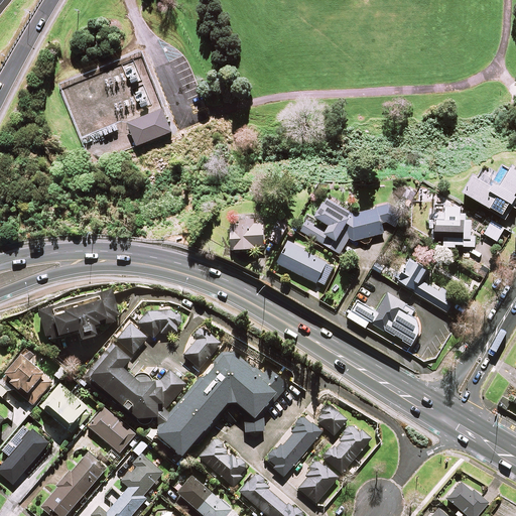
[(164,109),(131,123),(140,146),(174,133),(164,109)]
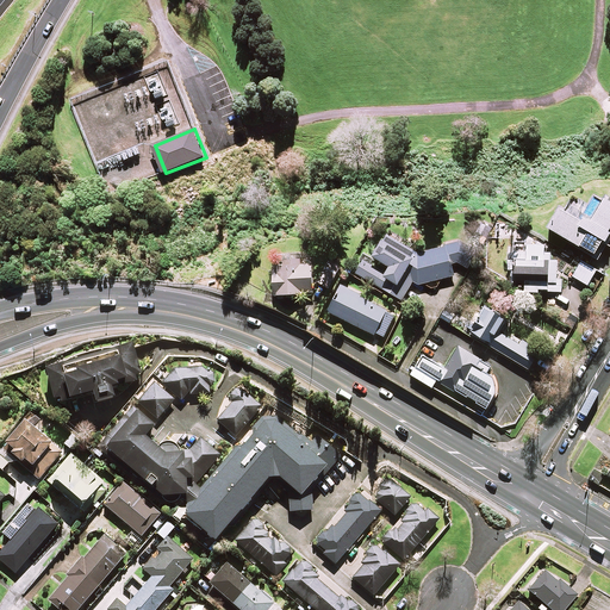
[(546,228),(592,254),(599,240),(603,242),(608,231),(607,231),(609,224),(609,203),(595,194),(584,213),(570,205),(566,213),(556,209),(546,228)]
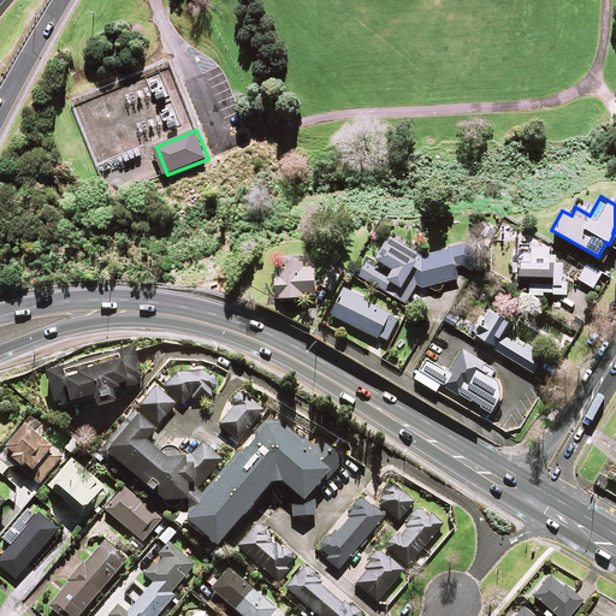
[(421,256),(389,237),(386,242),(385,242),(375,258),(391,270),(389,276),(366,262),(359,276),(406,303),(416,284),(422,288),(458,278),(455,266),(461,265),(472,271),(477,262),(473,260),(467,242),(421,256)]
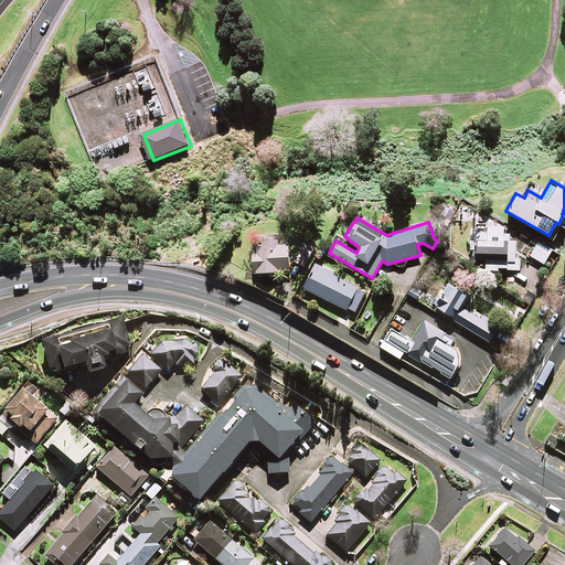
[(502,226),(486,225),(486,232),(475,231),(472,265),(484,265),(483,270),(497,270),(497,269),(519,272),(520,258),(514,258),(515,241),(508,241),(509,234),(502,233),(502,226)]
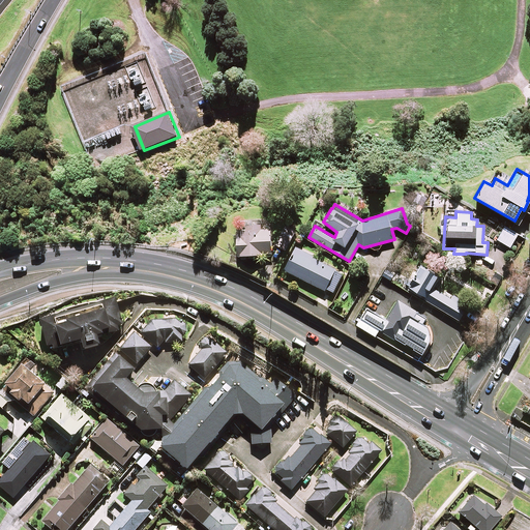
[(297,228),(288,223),(275,245),(285,251),(297,228)]
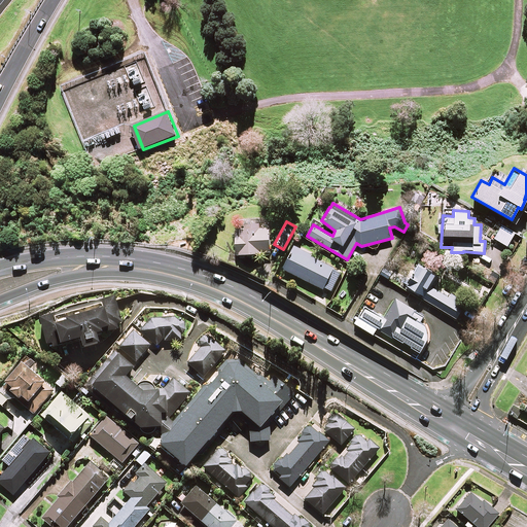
[(262,225),(262,223),(245,224),(245,230),(235,230),(236,254),(270,253),(269,225),(262,225)]
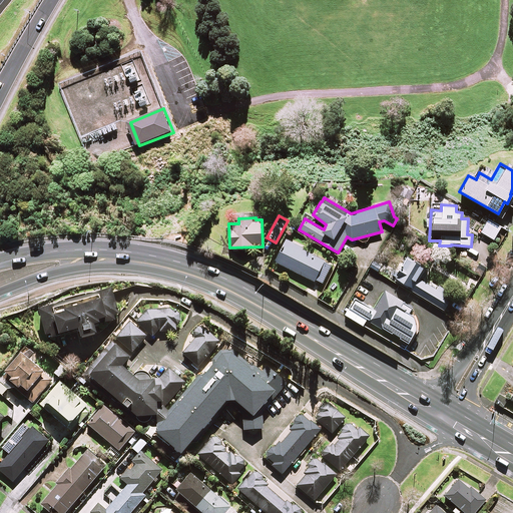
[(501,228),(488,220),(481,232),(493,239),(501,228)]
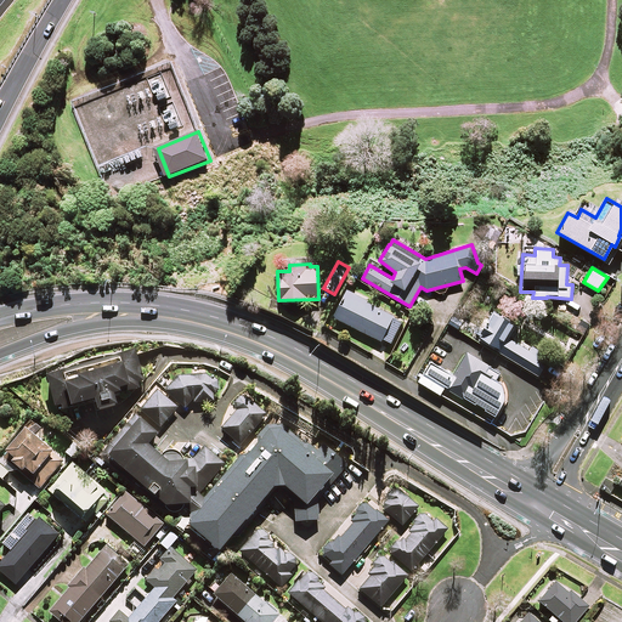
[(360,295),(348,289),(333,317),(389,346),(402,320),(358,298),(360,295)]
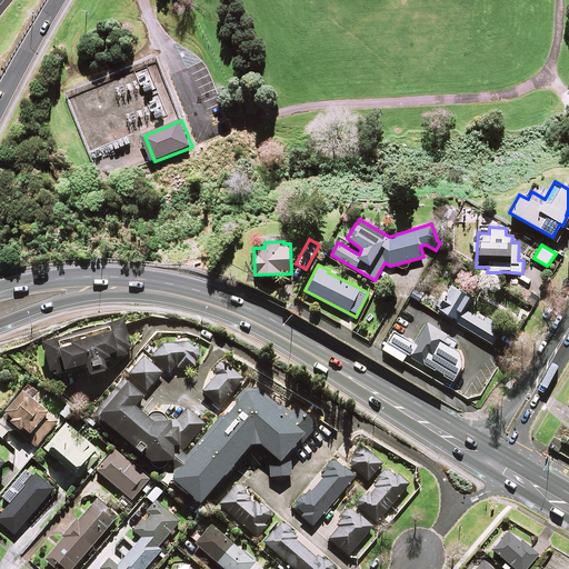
[(470,297),(450,285),(435,310),(490,343),(497,333),(496,328),(462,308),(470,297)]
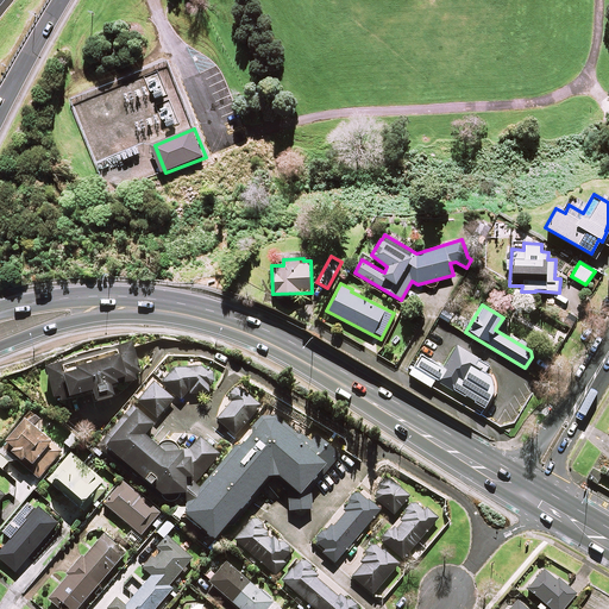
[(112,396),(110,387),(117,384),(115,381),(126,377),(127,382),(135,380),(133,375),(139,374),(130,343),(108,350),(107,347),(44,366),(54,397),(60,395),(61,400),(90,390),(94,402),(112,396)]
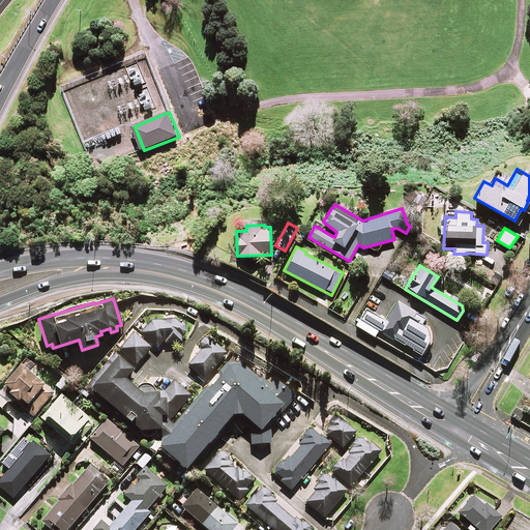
[(370,325),(380,330),(380,331),(422,355),(435,332),(421,324),(425,315),(396,299),(386,318),(366,307),(359,319),(362,321),(370,325)]
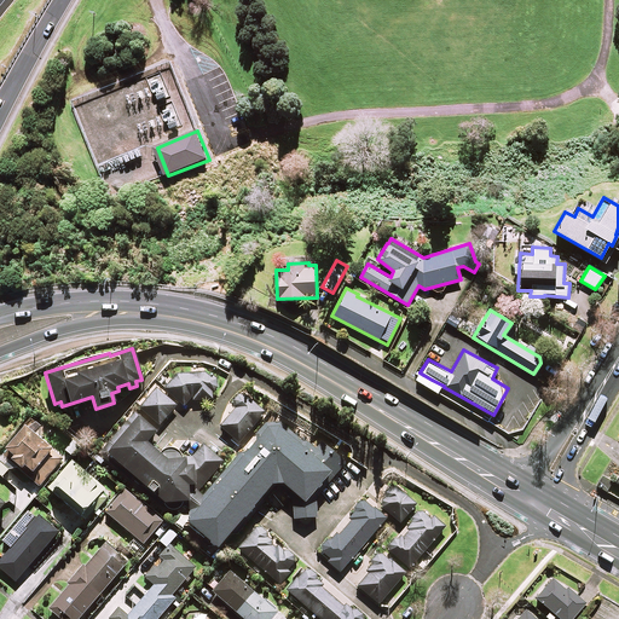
[(212,393),(213,392),(214,391),(215,391),(217,389),(217,388),(217,387),(218,386),(218,385),(217,383),(217,381),(215,380),(214,379),(213,377),(212,377),(208,377),(208,374),(177,374),(163,388),(177,400),(183,406),(189,400),(212,400),(212,393)]
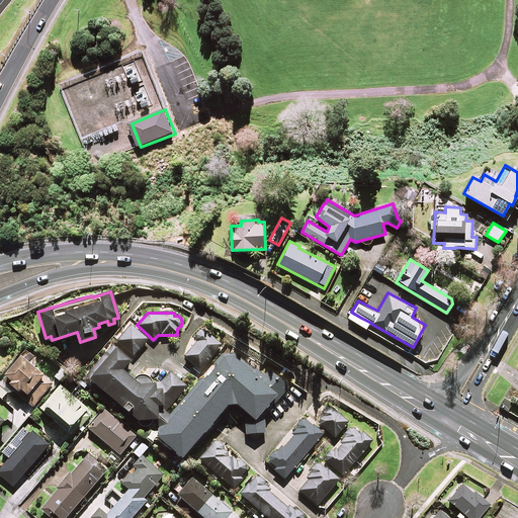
[(147,340),(131,326),(116,341),(133,356),(147,340)]
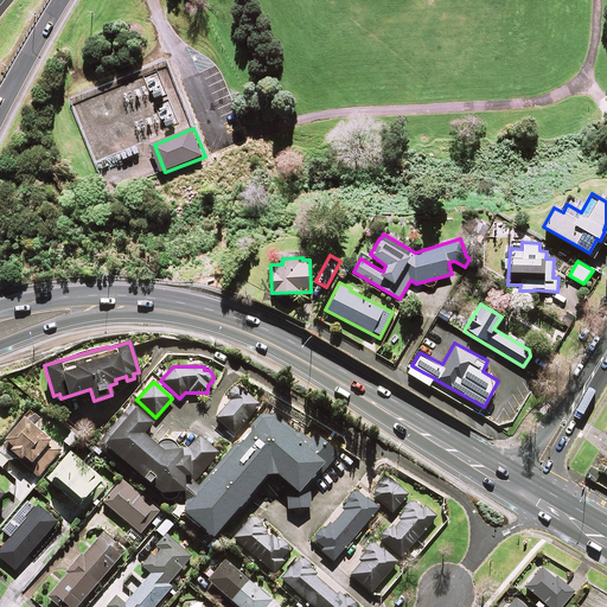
[(260,404),(236,384),(227,396),(231,400),(215,419),(234,434),(260,404)]
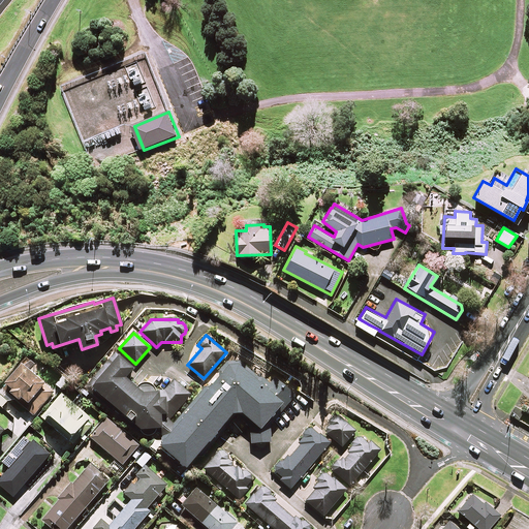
[(121,414),(138,429),(161,429),(161,414),(168,414),(169,418),(190,394),(174,379),(164,390),(155,391),(155,389),(154,387),(153,386),(152,385),(150,384),(149,383),(147,383),(146,383),(144,382),(143,383),(141,383),(139,384),(138,384),(136,385),(135,386),(125,377),(132,368),(114,352),(85,390),(114,412),(114,411),(120,416),(121,414)]
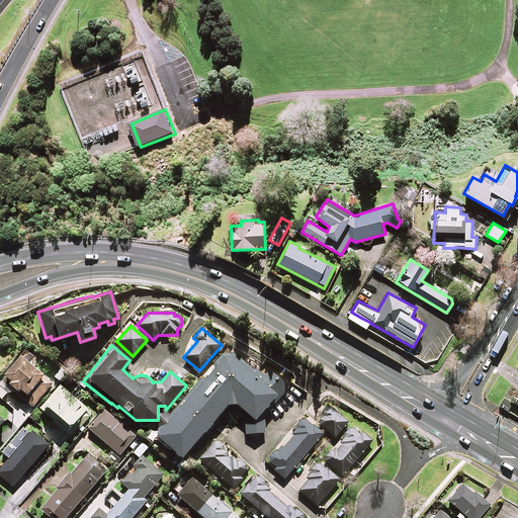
[(226,405),(234,404),(239,409),(237,411),(244,416),(246,422),(246,434),(265,433),(262,411),(274,397),(278,400),(287,387),(268,371),(262,377),(230,350),(156,436),(181,458),(226,405)]
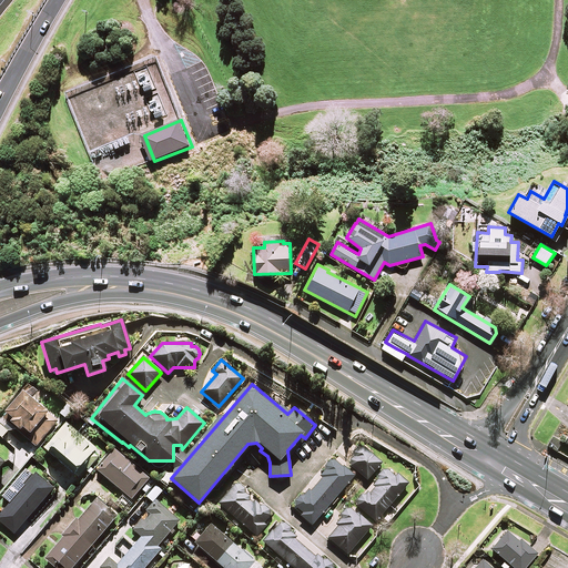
[(36,393),(28,385),(1,416),(36,446),(58,422),(31,398),(36,393)]
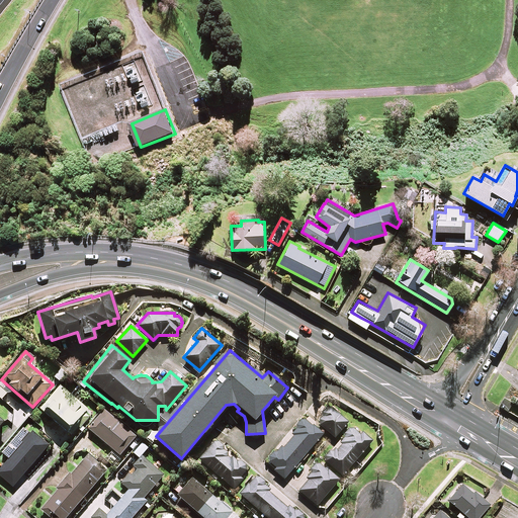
[(87,409),(61,385),(40,409),(66,432),(87,409)]
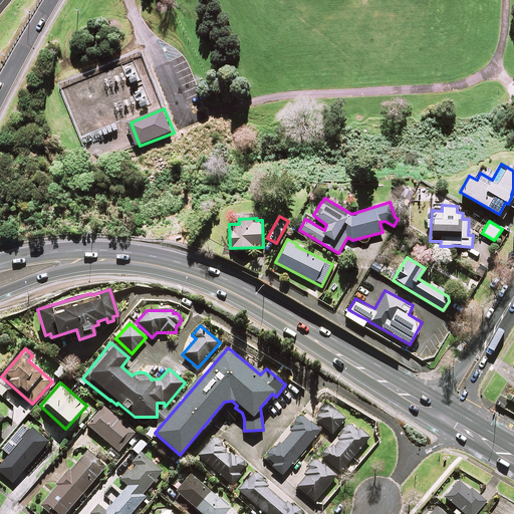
[(345,419),(327,404),(314,419),(331,434),(345,419)]
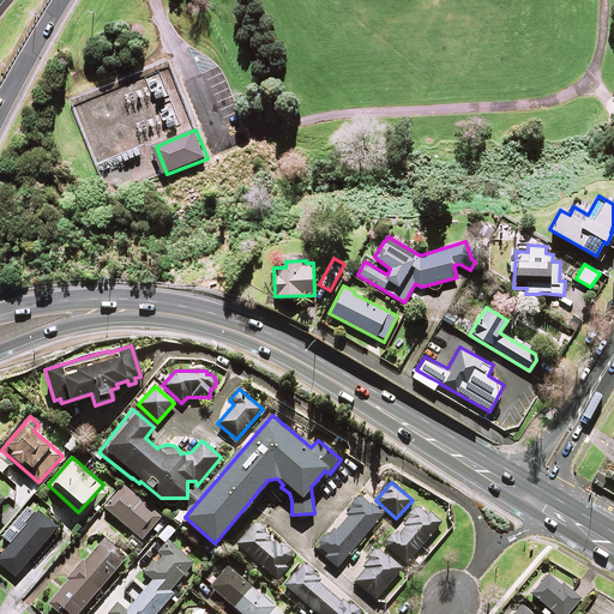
[(161,518),(122,486),(103,507),(142,540),(161,518)]
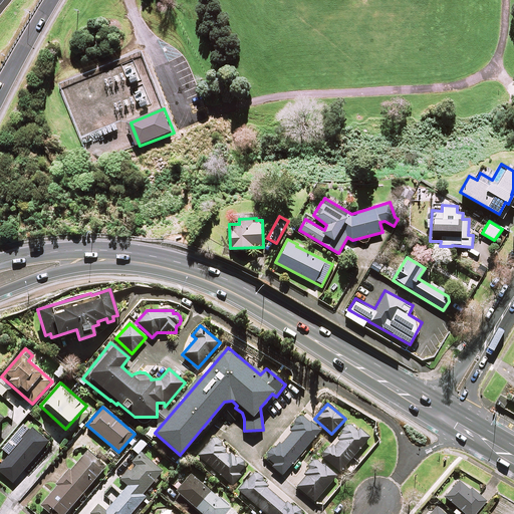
[(320,431),(301,415),(288,430),(291,433),(281,445),(279,442),(266,458),(274,464),(271,467),(282,476),(320,431)]
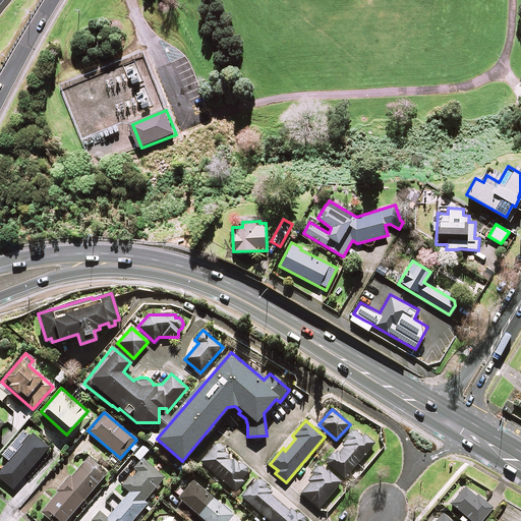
[(373,444),(355,428),(326,462),(344,478),(373,444)]
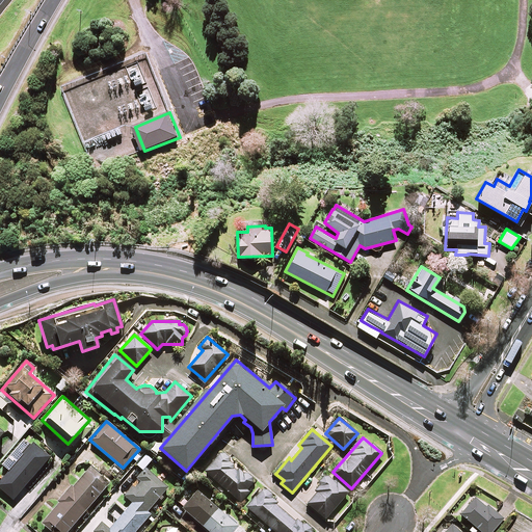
[(50,457),(32,443),(0,481),(0,488),(14,500),(50,457)]
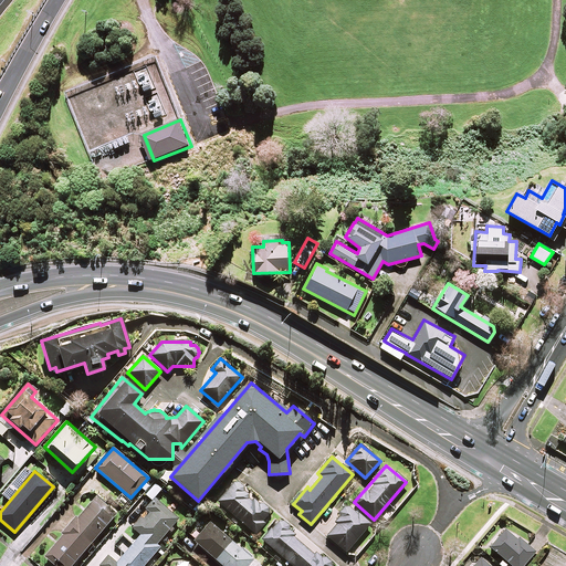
[(252,499),(233,483),(217,502),(255,534),(264,523),(262,521),(271,511),(254,496),(252,499)]
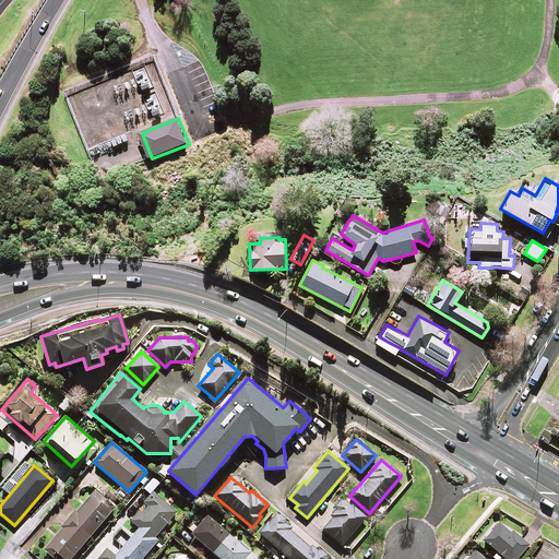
[(70,558),(115,508),(94,490),(44,549),(55,558),(70,558)]
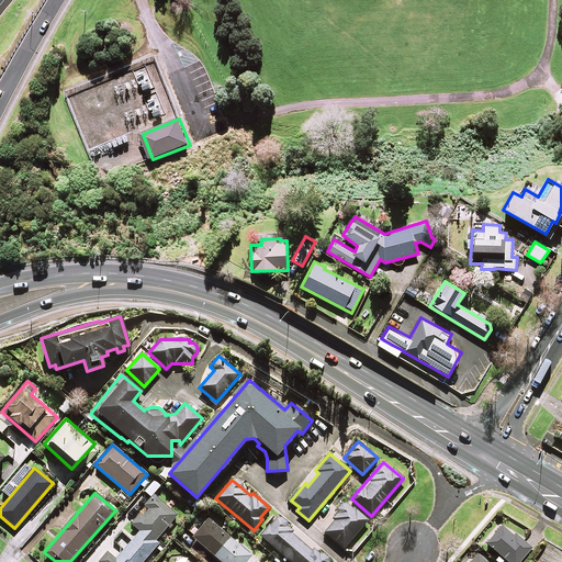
[(131,524),(139,531),(131,541),(121,532),(113,542),(123,550),(115,559),(108,552),(98,561),(142,561),(159,543),(155,540),(166,528),(170,531),(175,527),(170,524),(177,515),(155,496),(131,524)]
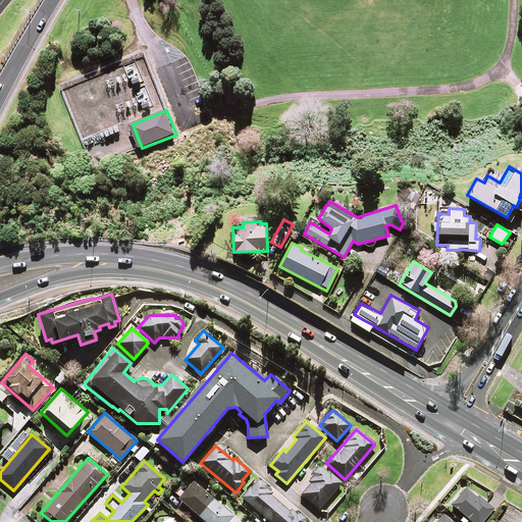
[(341,483),(319,465),(311,475),(315,478),(302,494),(319,510),(341,483)]
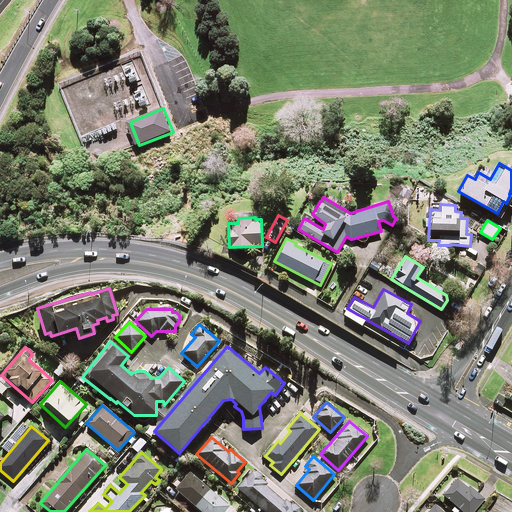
[(250,472),(236,487),(264,511),(299,511),(300,511),(300,510),(300,509),(300,508),(299,507),(299,506),(298,506),(297,505),(297,504),(296,504),(295,504),(294,504),(293,504),(292,504),(286,500),(285,501),(265,485),(266,484),(261,480),(262,479),(262,478),(261,476),(261,475),(260,474),(260,473),(259,472),(258,472),(257,471),(256,471),(255,471),(253,471),(252,471),(251,471),(250,472)]
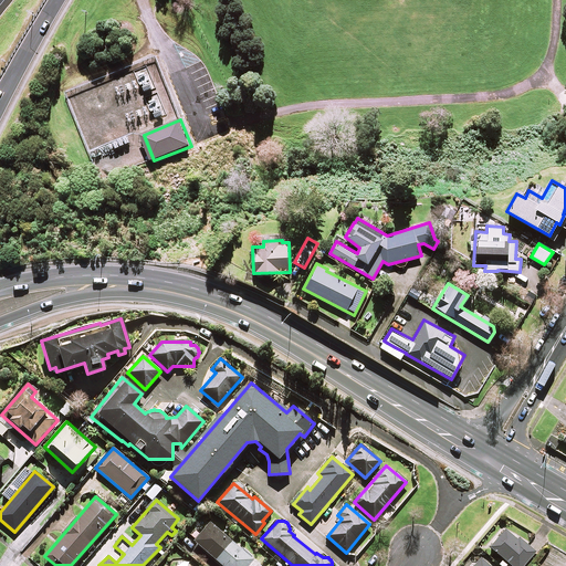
[(260,565),(210,523),(195,541),(222,565),(260,565)]
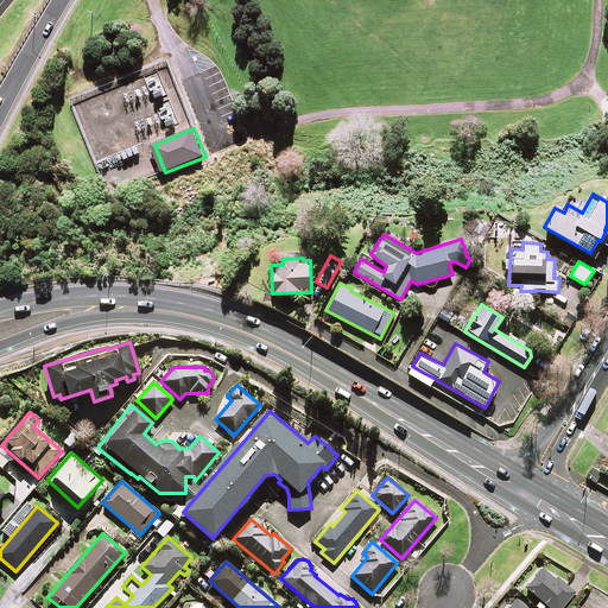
[(555,580),(542,569),(525,588),(549,607),(561,607),(574,594),(556,577),(555,580)]
